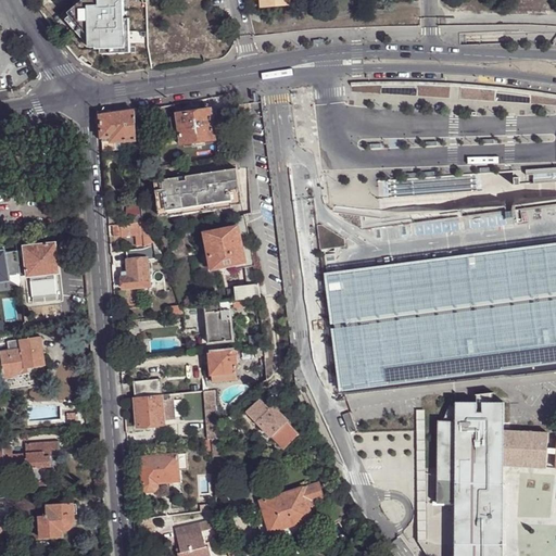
[(79,0),(66,12),(70,15),(64,20),(87,43),(87,47),(95,47),(93,49),(99,49),(100,53),(129,52),(128,19),(124,19),(123,0),(79,0)]
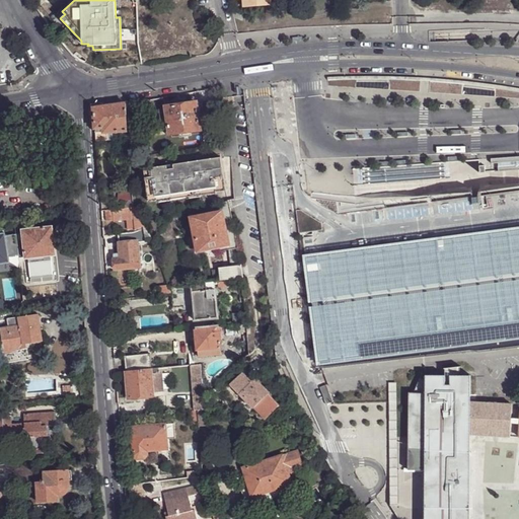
[(240,0),(241,2),(241,11),(269,9),(267,0),(240,0)]
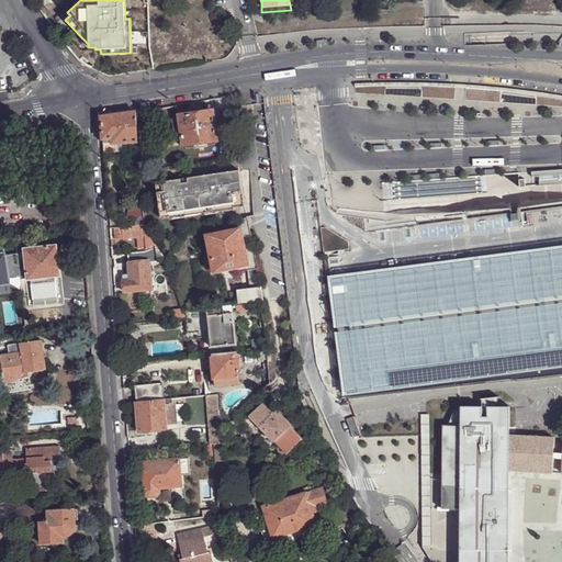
[(195,143),(206,141),(217,138),(213,110),(180,115),(172,117),(175,131),(179,131),(181,145),(186,144),(195,143)]
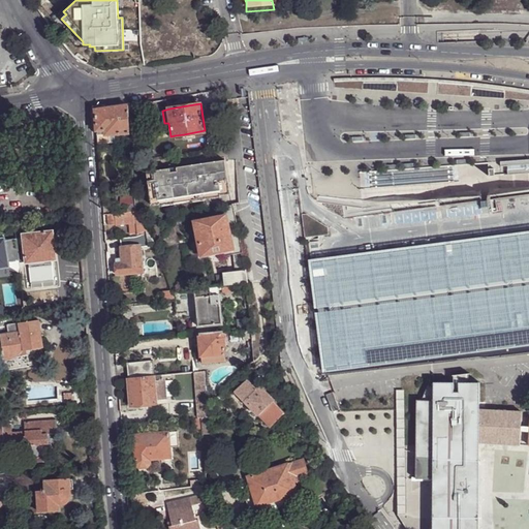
[(96,110),(97,135),(111,133),(130,132),(128,104),(96,110)]
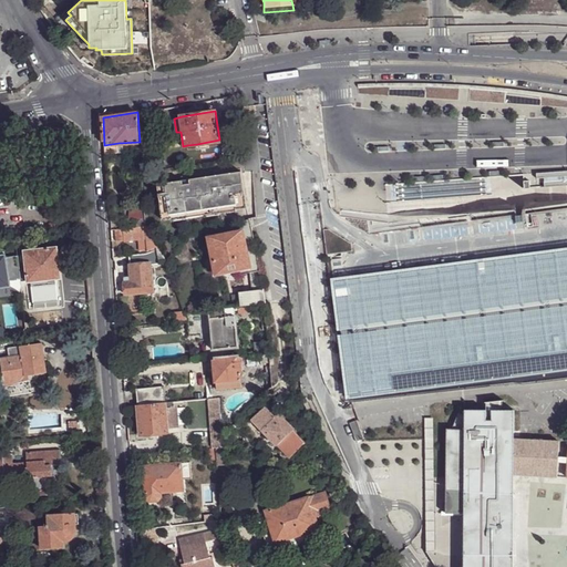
[(104,145),(104,154),(117,153),(119,152),(119,143),(104,145)]
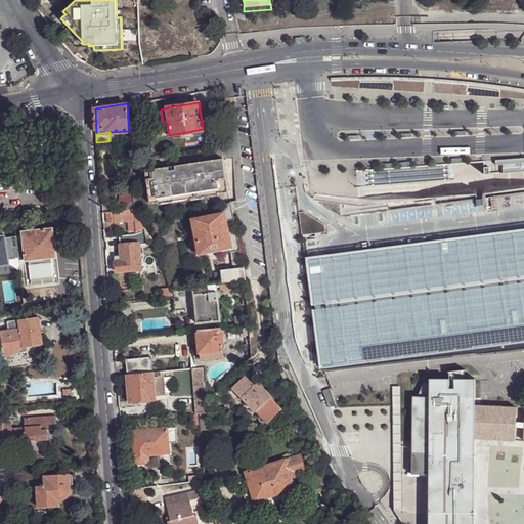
[(523,157),(499,160),(499,165),(506,164),(508,172),(523,170),(523,157)]
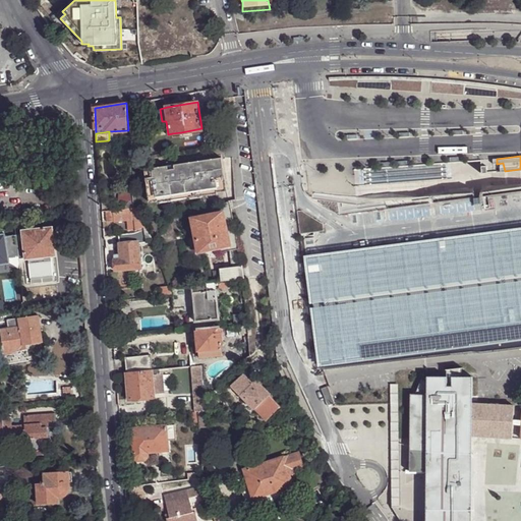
[(157,203),(201,196),(201,190),(215,188),(216,193),(225,191),(221,158),(145,169),(149,201),(157,200),(157,203)]
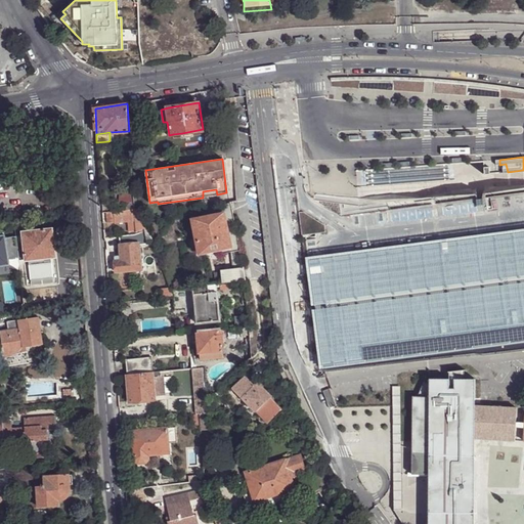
[(303,235),(318,363),(523,337),(523,191),(355,215),(358,227),(303,235)]
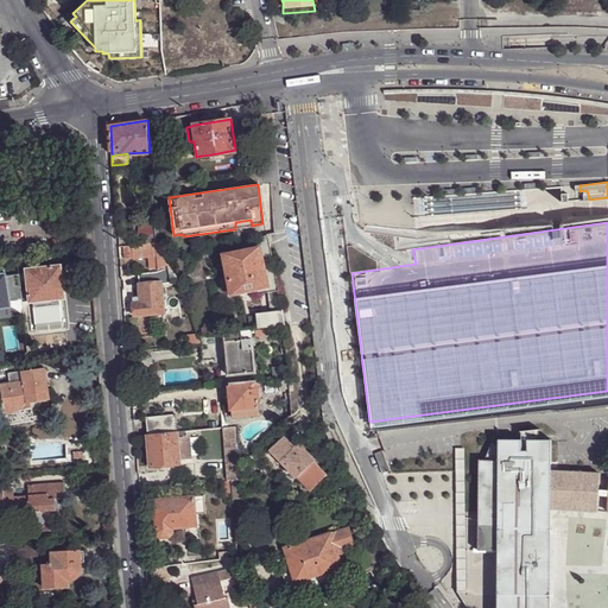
[(154,233),(153,223),(135,225),(137,235),(154,233)]
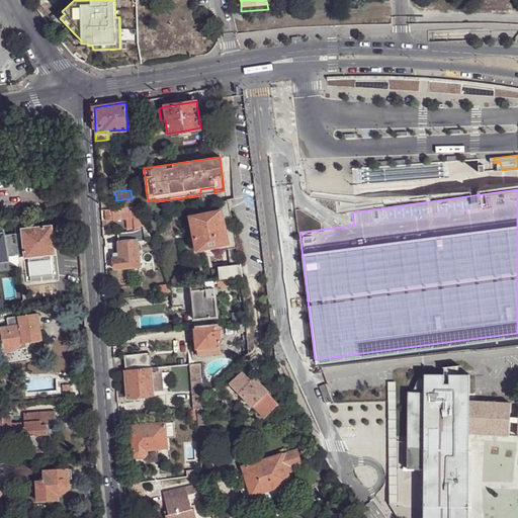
[(116,200),(117,208),(132,206),(132,198),(116,200)]
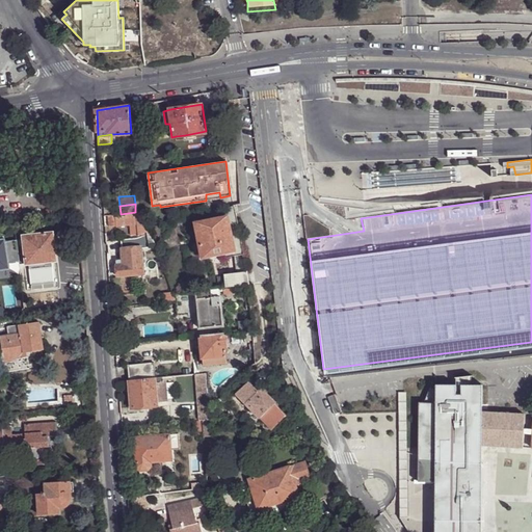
[(236,207),(228,209),(225,215),(225,218),(238,216),(236,207)]
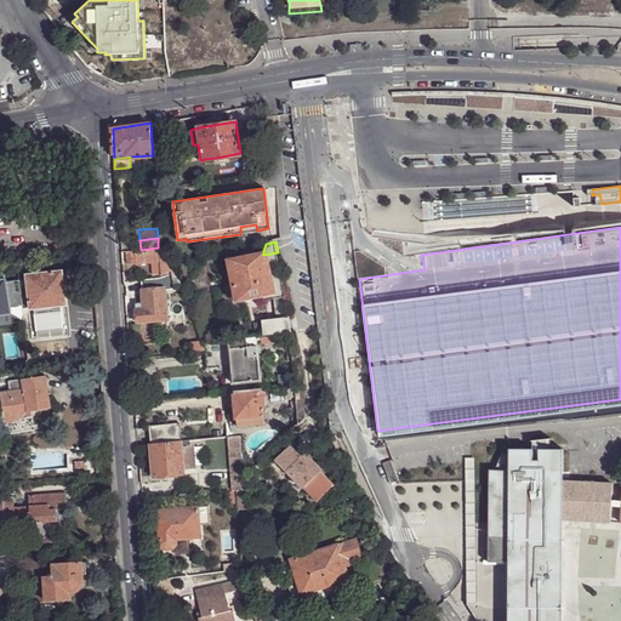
[(141,250),(125,252),(127,267),(152,265),(152,277),(167,275),(174,271),(165,248),(158,248),(141,250)]
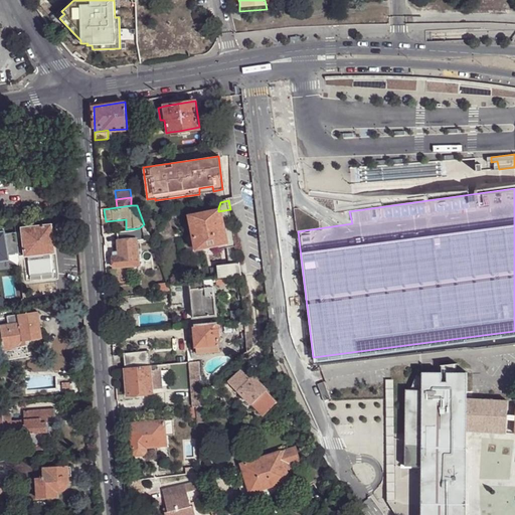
[(222,221),(226,242),(235,241),(230,209),(218,211),(220,221),(222,221)]
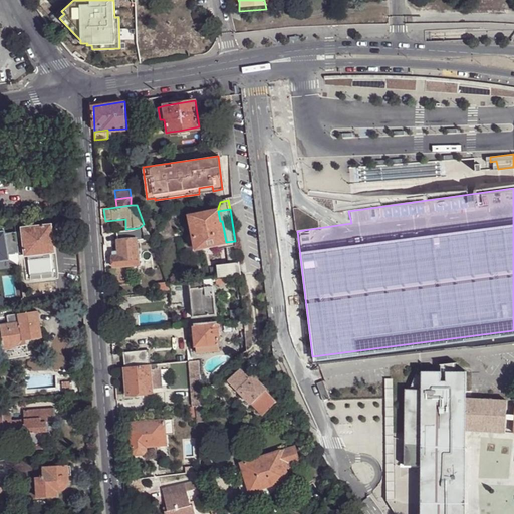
[(218,244),(226,242),(222,221),(220,221),(218,211),(203,214),(191,216),(196,245),(208,243),(209,245),(215,244),(218,244)]
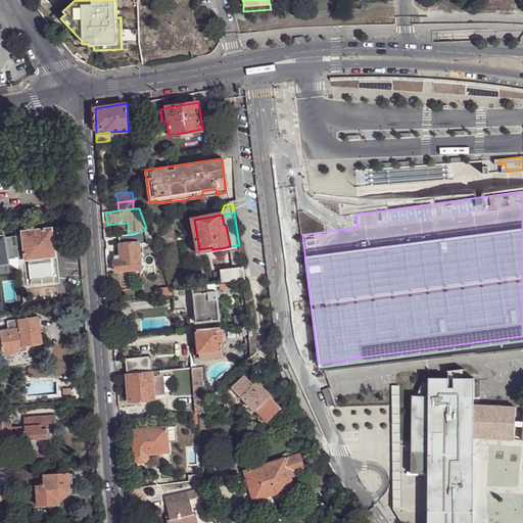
[(29,258),(51,256),(54,256),(51,228),(21,231),(25,259),(29,258)]
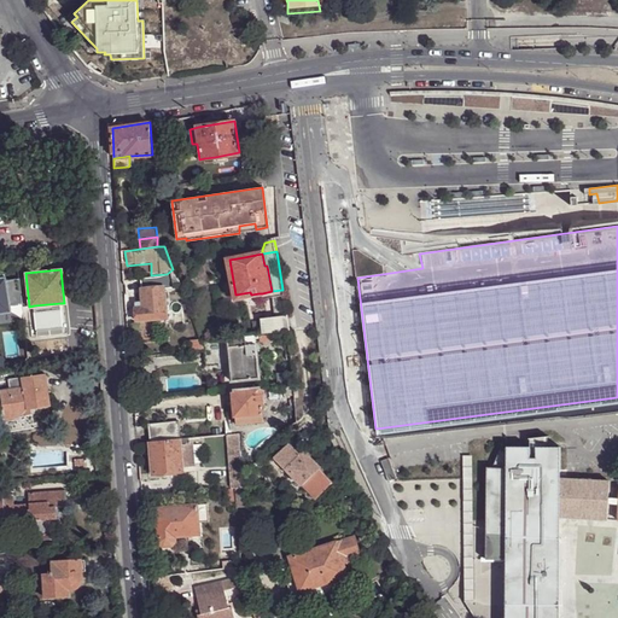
[(180,286),(179,281),(173,272),(168,274),(169,289),(180,286)]
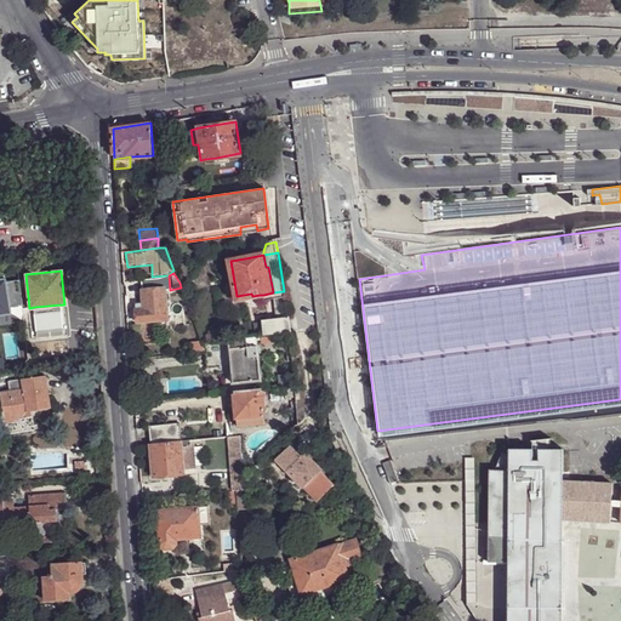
[(159,279),(141,280),(143,303),(137,303),(137,309),(136,309),(137,324),(167,322),(164,277),(159,279)]
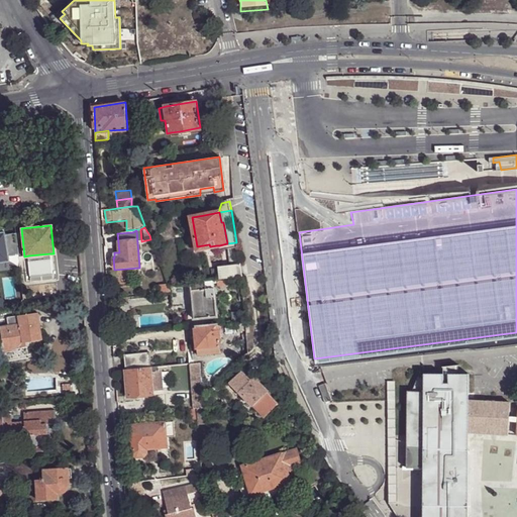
[(0,263),(8,262),(7,255),(18,253),(16,234),(4,235),(4,232),(0,232),(0,263)]
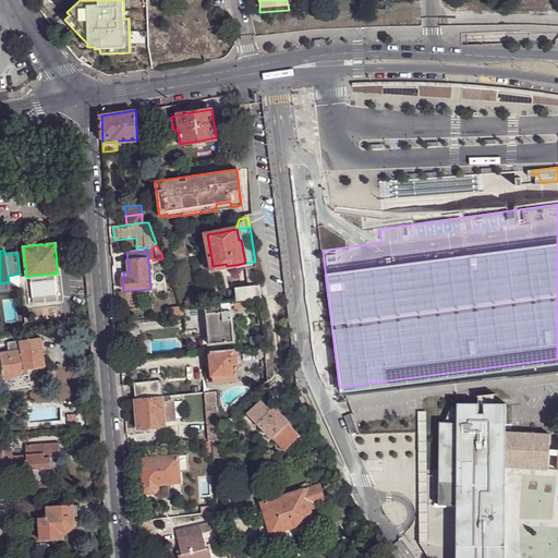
[(249,286),(259,284),(255,262),(245,263),(245,266),(246,269),(249,286)]
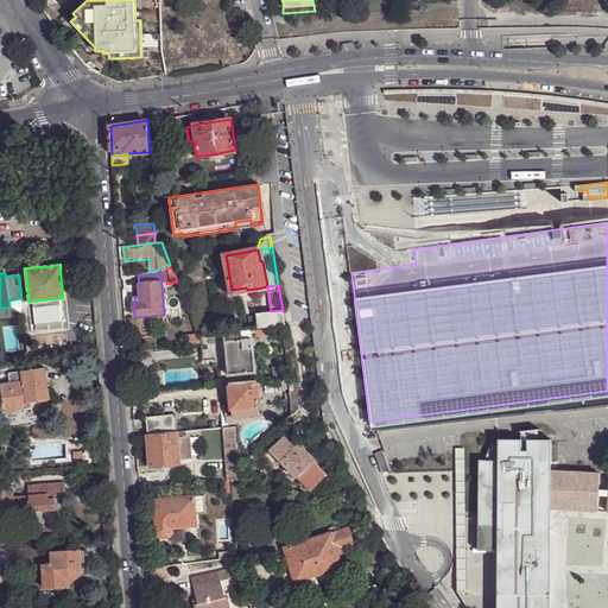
[(62,321),(59,298),(33,301),(36,323),(62,321)]
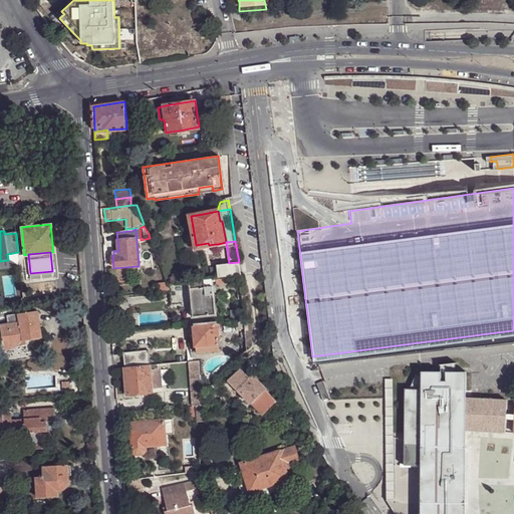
[(226,277),(241,275),(239,262),(229,263),(218,265),(219,277),(226,277)]
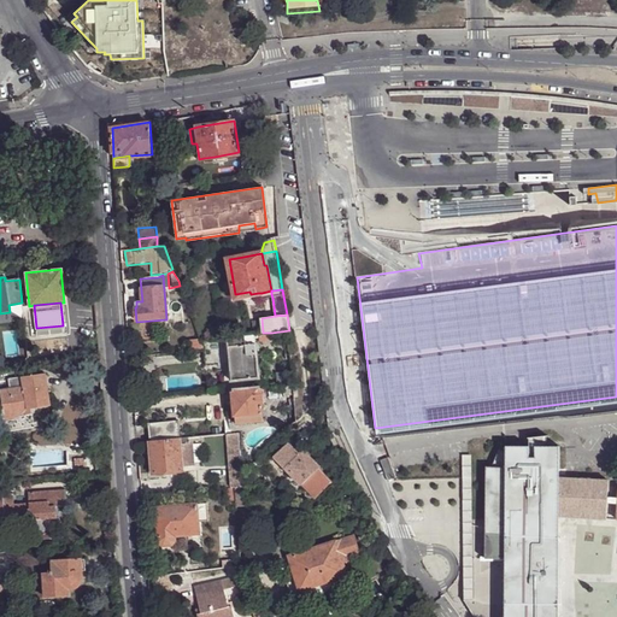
[(256,338),(254,334),(199,339),(201,350),(198,350),(203,366),(206,366),(222,365),(223,371),(224,382),(259,378),(256,338)]
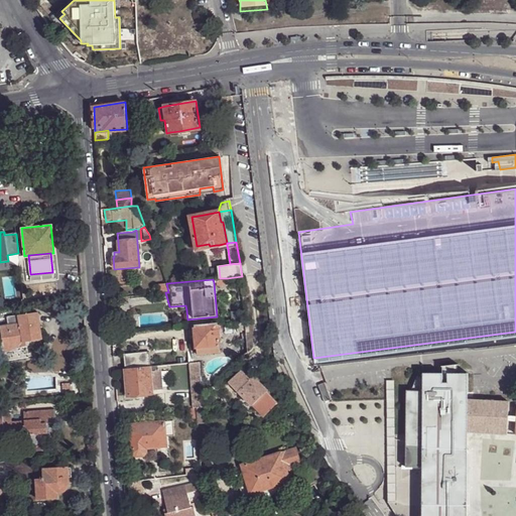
[(168,292),(166,283),(158,284),(159,293),(165,292),(168,292)]
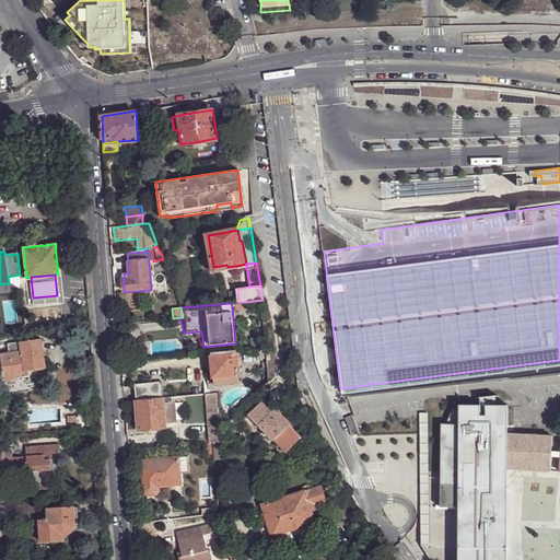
[(68,327),(53,328),(54,339),(60,338),(61,340),(69,340),(68,327)]
